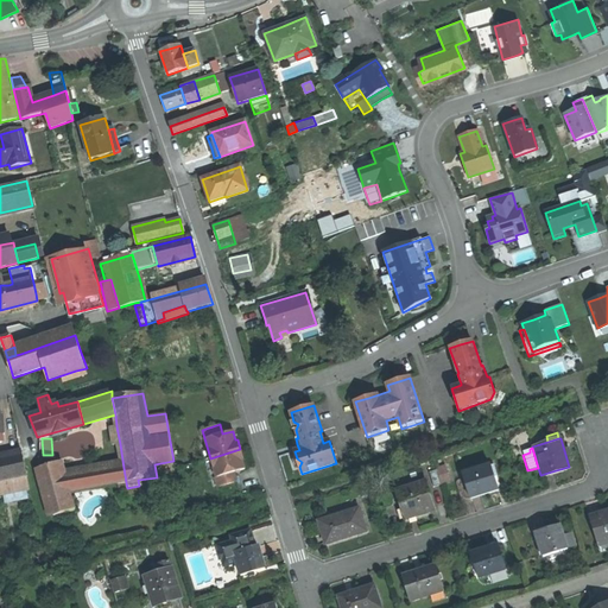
[(241,454),(240,449),(210,458),(219,487),(238,481),(234,472),(245,469),(241,460),(244,458),(241,454)]
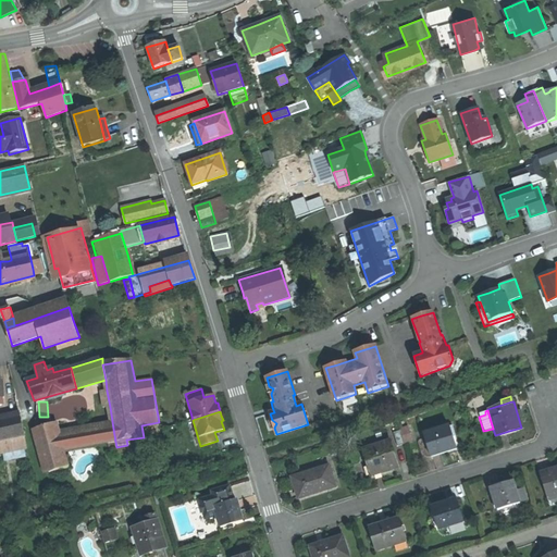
[(0,453),(26,448),(23,432),(20,415),(0,418),(0,453)]
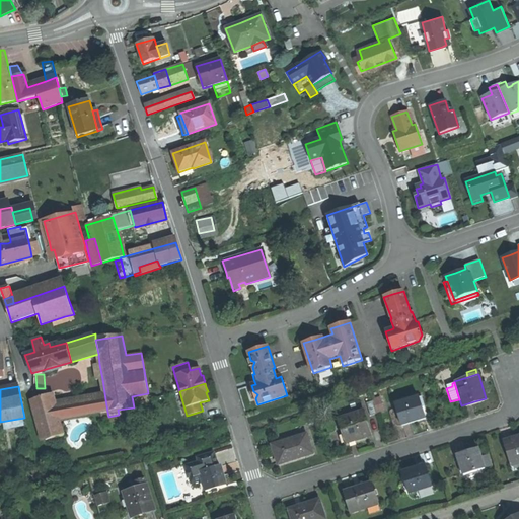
[(148,393),(132,396),(134,408),(150,404),(148,393)]
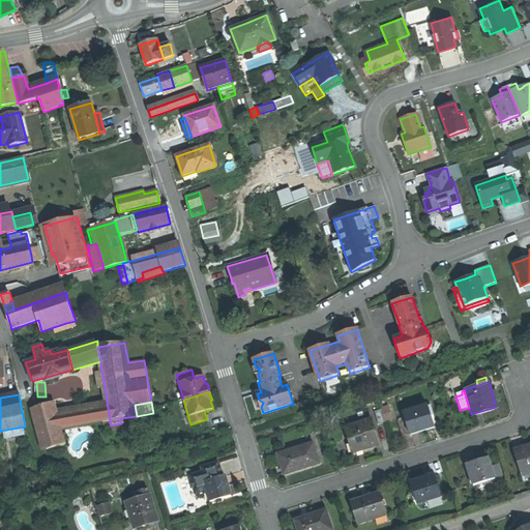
[(65,444),(61,429),(58,417),(55,414),(52,403),(35,408),(47,450),(65,444)]
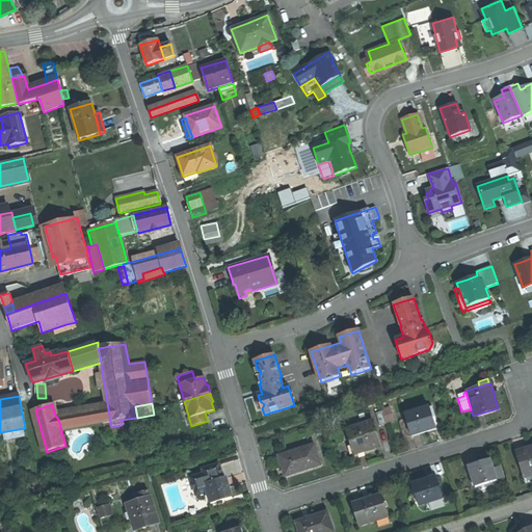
[(405,414),(411,434),(423,431),(435,427),(432,418),(429,406),(405,414)]
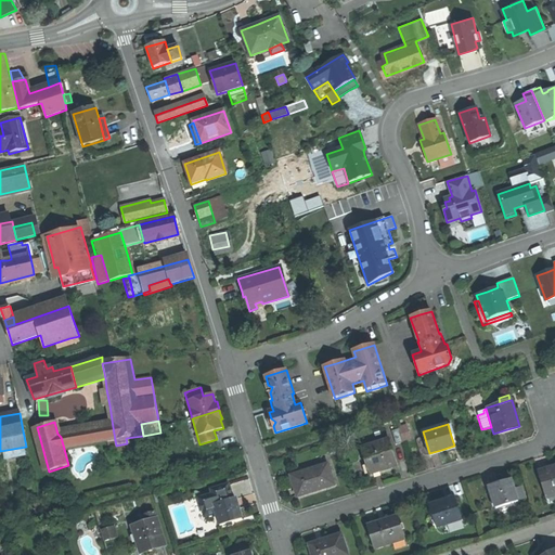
[(407,425),(399,428),(402,439),(410,437),(407,425)]
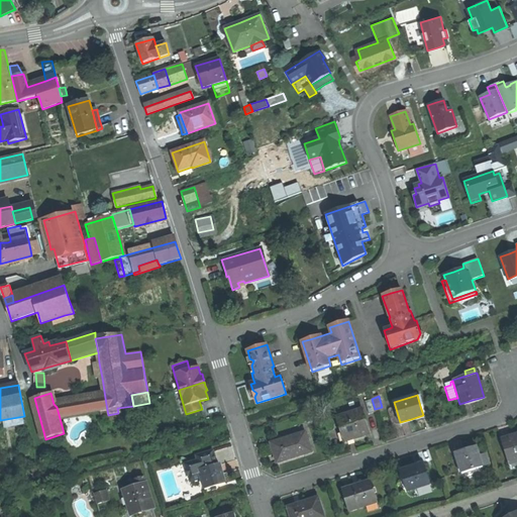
[(107,410),(105,398),(57,407),(60,418),(107,410)]
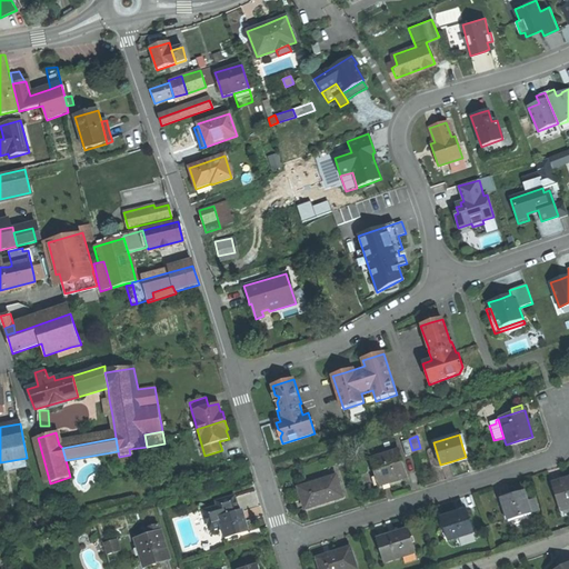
[(401,441),(406,455),(412,452),(412,450),(409,439),(401,441)]
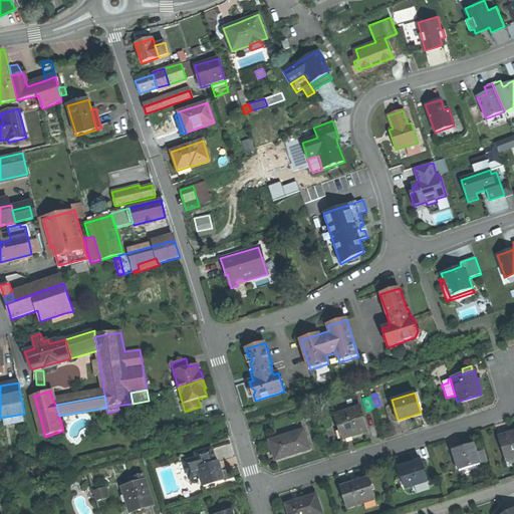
[(135,414),(133,404),(116,406),(117,411),(107,413),(108,418),(135,414)]
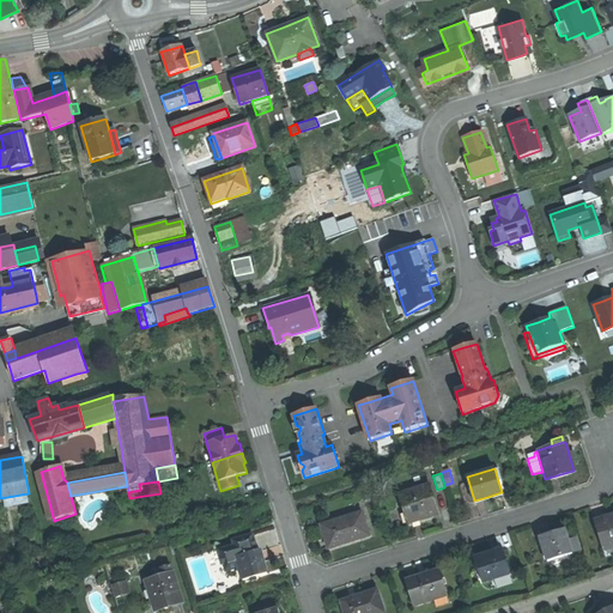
[(399,495),(407,522),(425,516),(437,513),(429,485),(399,495)]
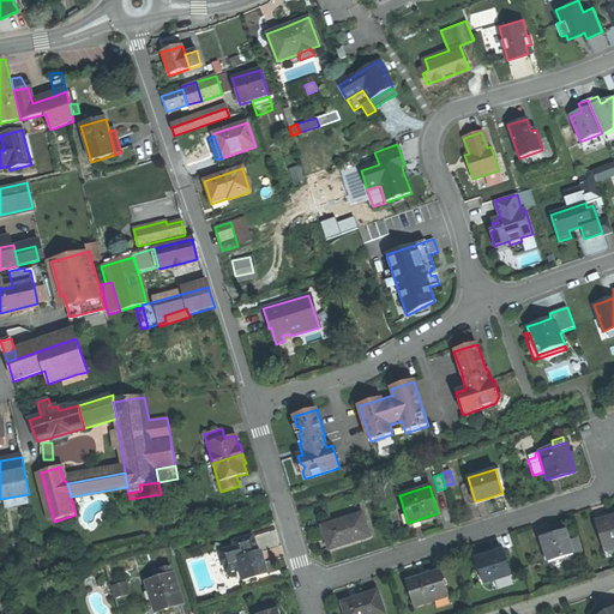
[(321,525),(329,549),(349,543),(369,536),(362,513),(321,525)]
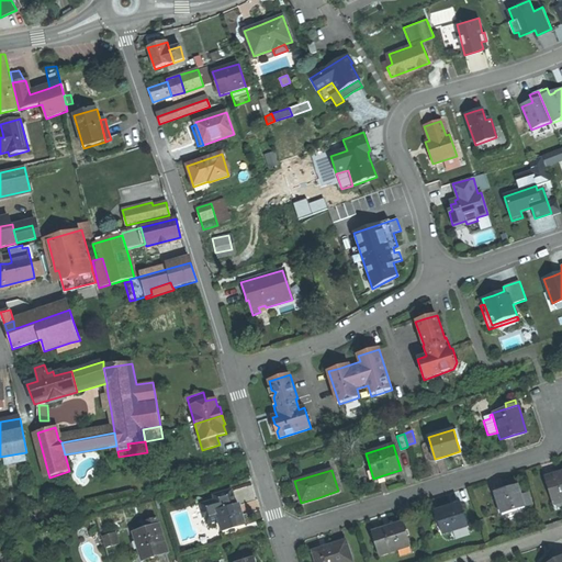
[(544,478),(553,504),(561,499),(561,471),(561,472),(544,478)]
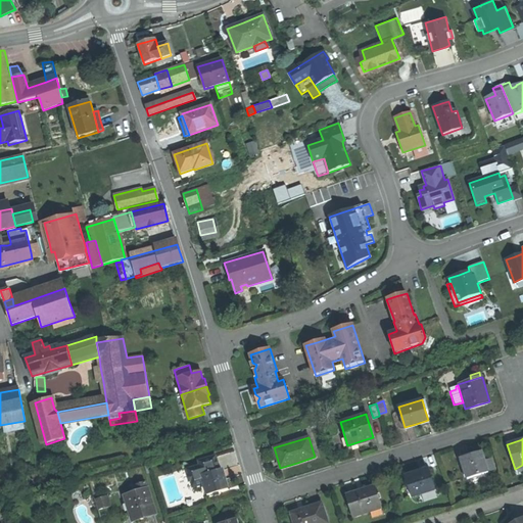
[(363,440),(347,445),(348,449),(357,446),(364,444),(363,440)]
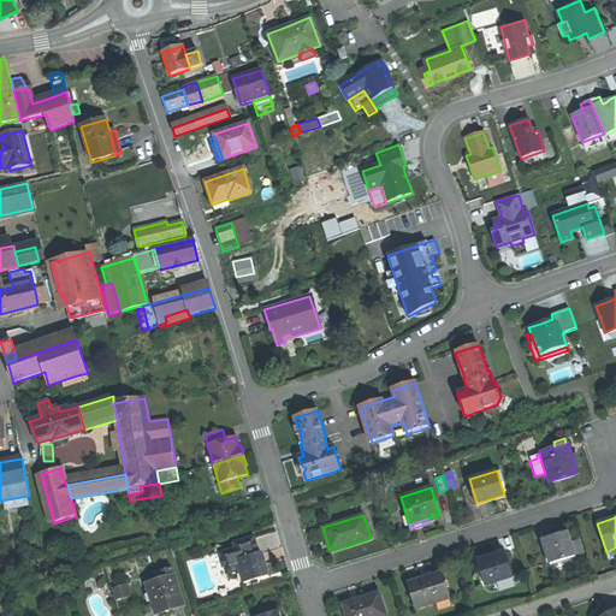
[(542,540),(549,563),(574,555),(570,543),(567,533),(560,534),(545,539),(542,540)]
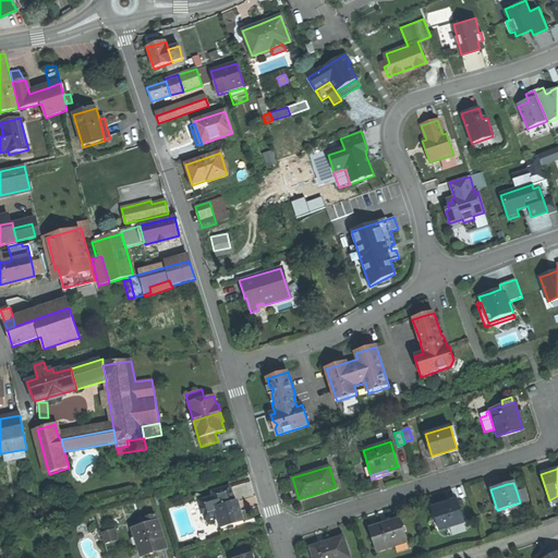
[(216,508),(235,502),(233,496),(230,487),(213,493),(214,497),(201,501),(205,516),(211,519),(218,517),(216,508)]
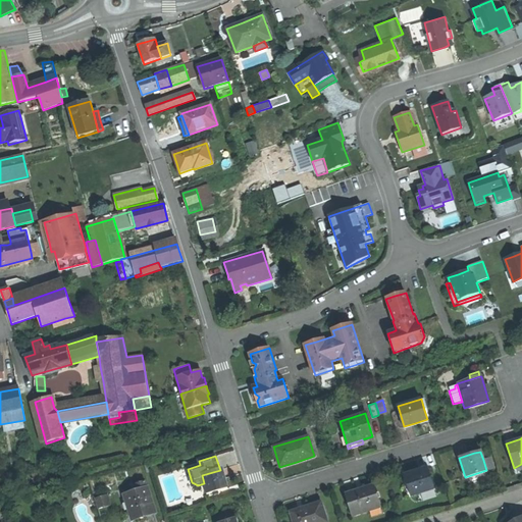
[(490,458),(483,460),(486,470),(493,468),(490,458)]
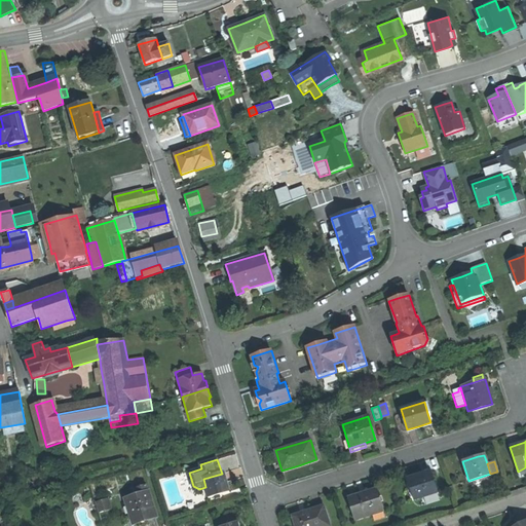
[(411,488),(414,499),(438,492),(431,472),(419,476),(408,479),(411,488)]
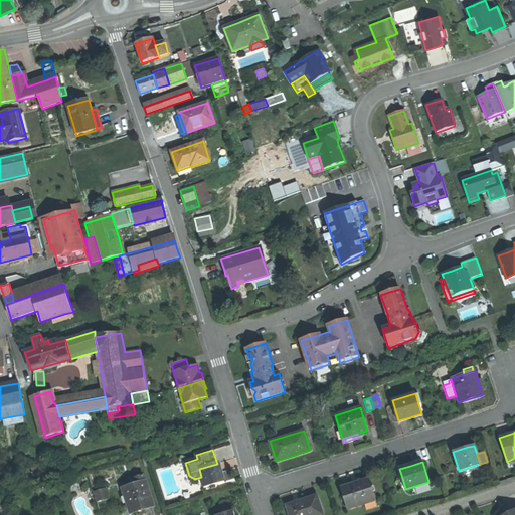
[(201,477),(205,488),(225,482),(219,463),(217,464),(199,469),(201,477)]
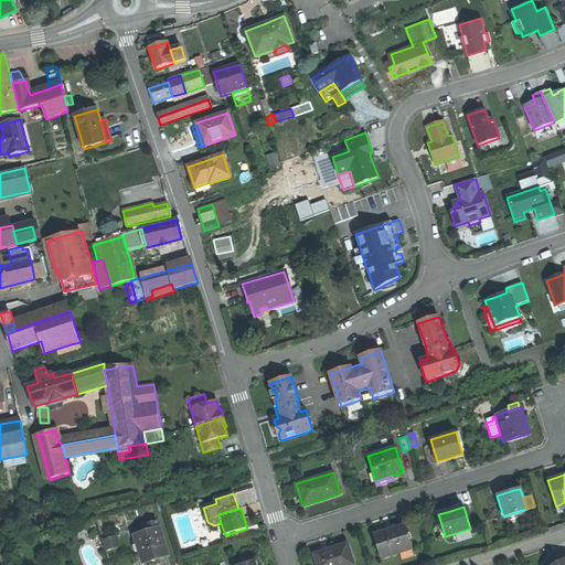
[(150,532),(160,529),(158,521),(147,524),(150,532)]
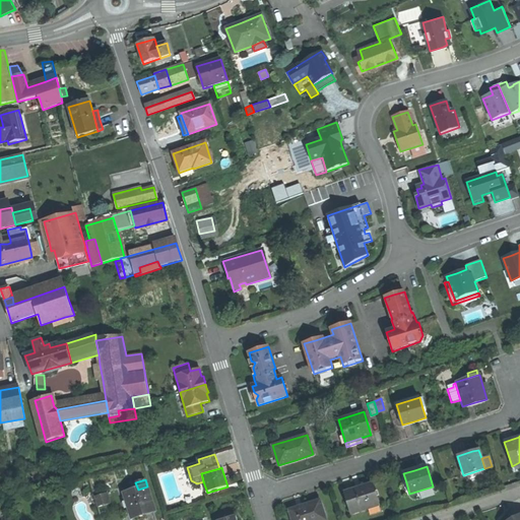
[(343,493),(350,514),(379,505),(373,483),(356,489),(343,493)]
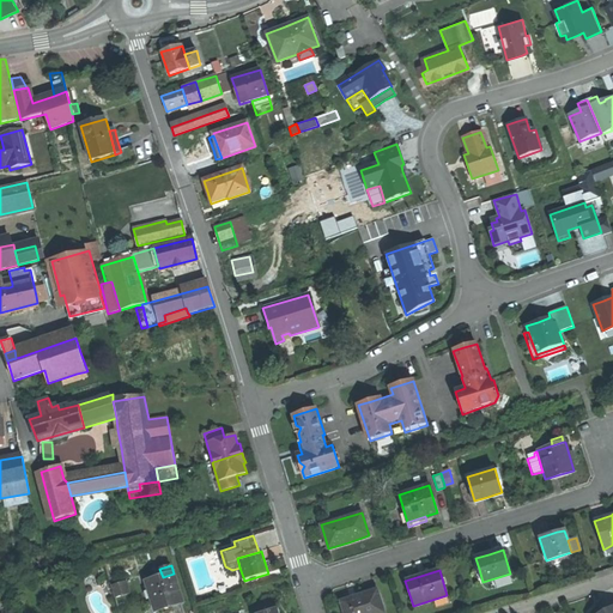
[(163,577),(144,583),(150,601),(153,600),(157,611),(170,606),(183,602),(174,574),(163,577)]
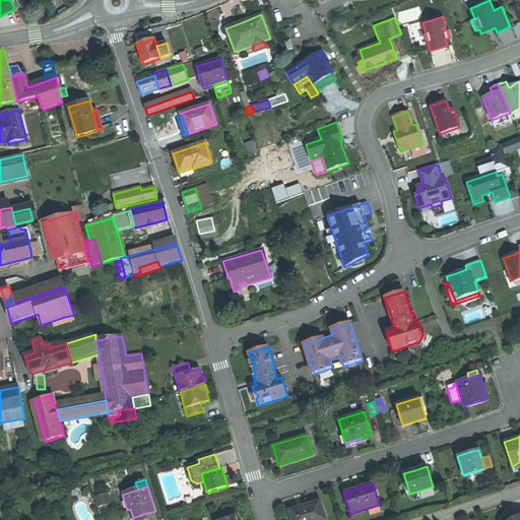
[(107,494),(101,496),(104,505),(110,503),(107,494)]
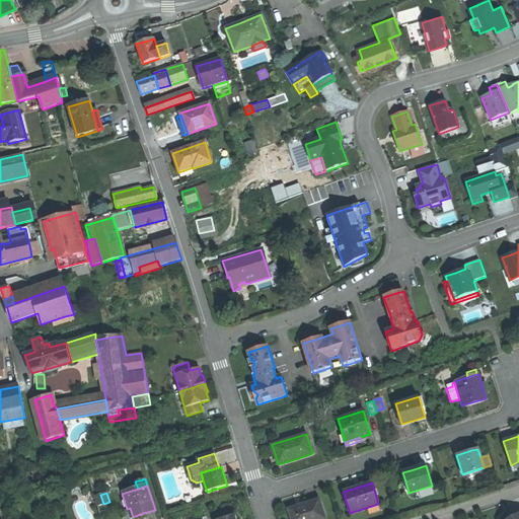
[(100,495),(94,497),(96,506),(103,504),(100,495)]
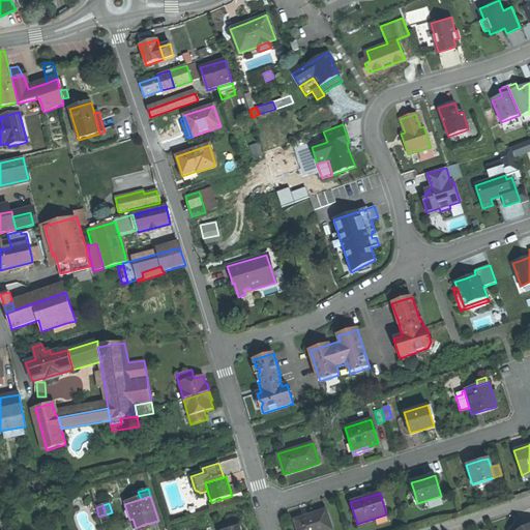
[(330,529),(325,510),(307,516),(294,520),(297,529),(330,529)]
